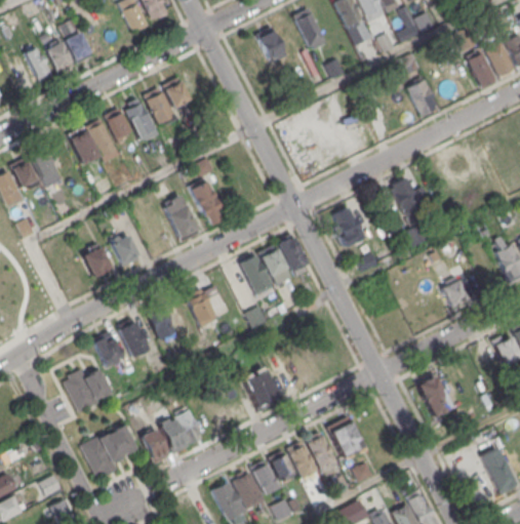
[(131,30),(118,4),(125,0),(135,0),(147,21),(131,30)]
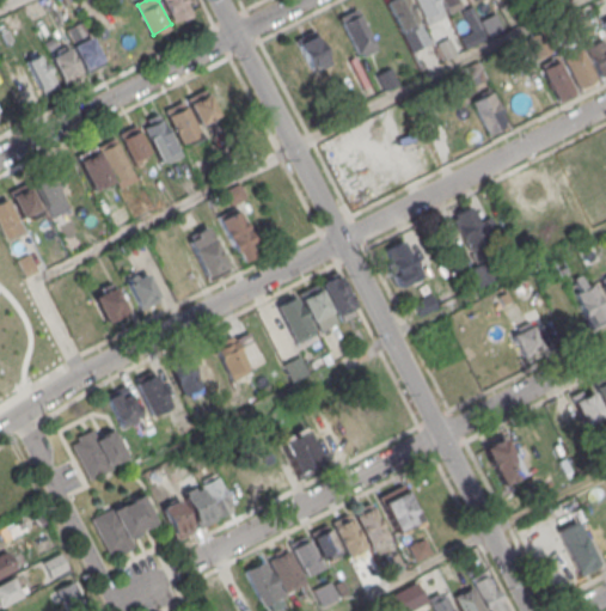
[(166,0),(178,22),(195,12),(188,0),(166,0)]
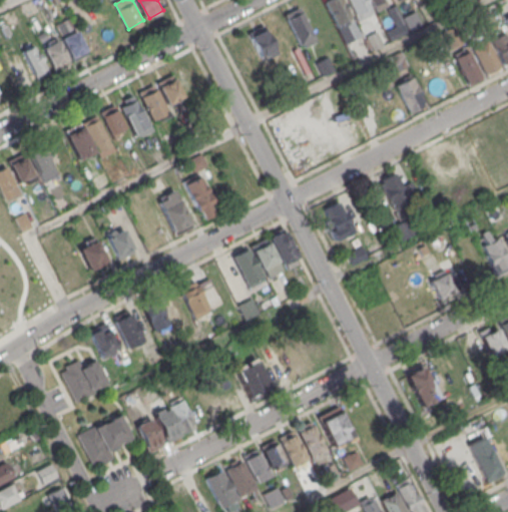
[(338,25),(327,3),(332,0),(344,0),(353,18),(338,25)]
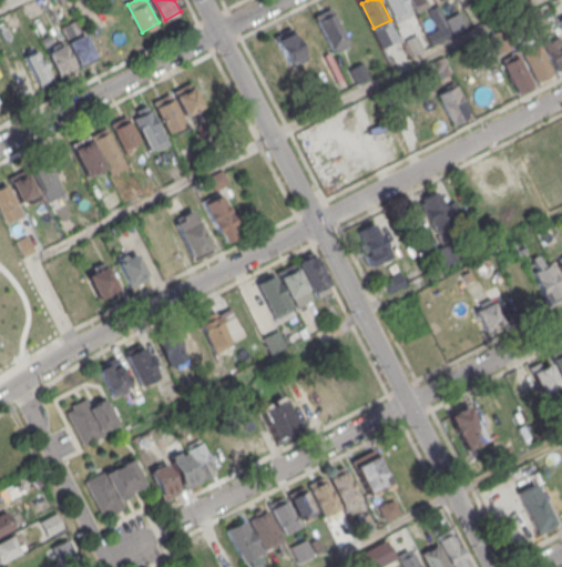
[(400,23),(388,0),(409,0),(417,14),(400,23)]
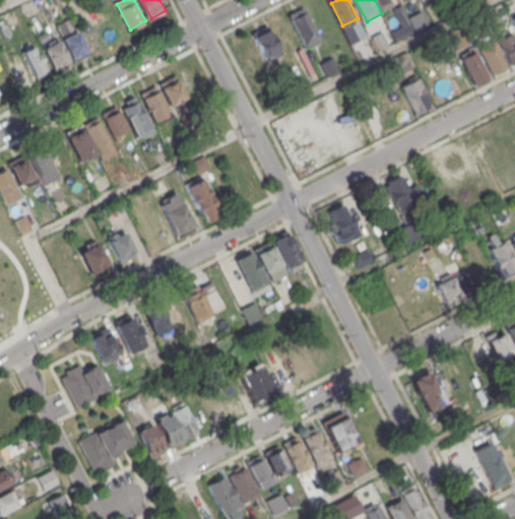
[(386,11),(380,0),(395,0),(398,5),(386,11)]
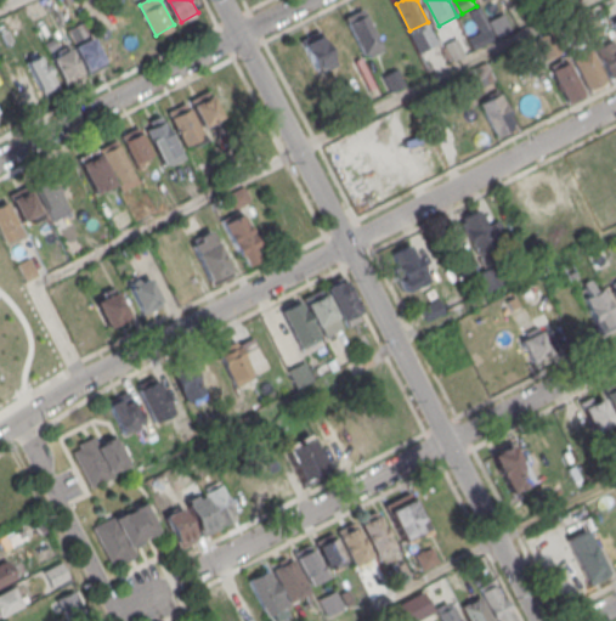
[(367,56),(349,18),(367,10),(386,48),(367,56)]
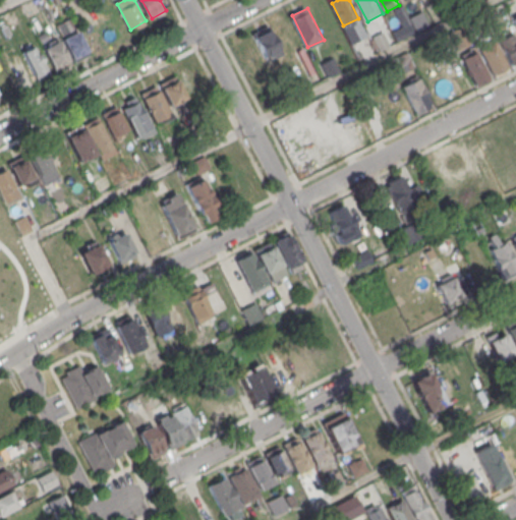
[(60,25),(64,36),(78,30),(74,19),(60,25)]
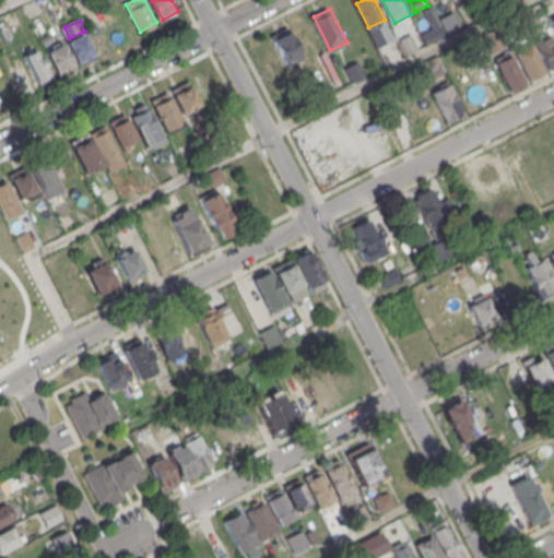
[(520,40),(515,32),(523,26),(529,36),(520,40)]
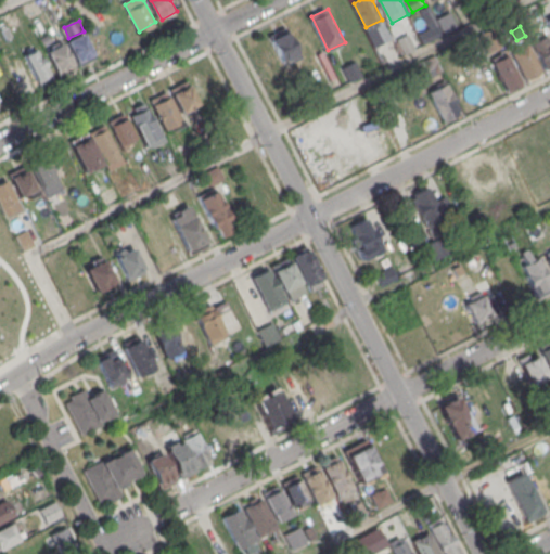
[(494,53),(485,38),(499,29),(508,46),(494,53)]
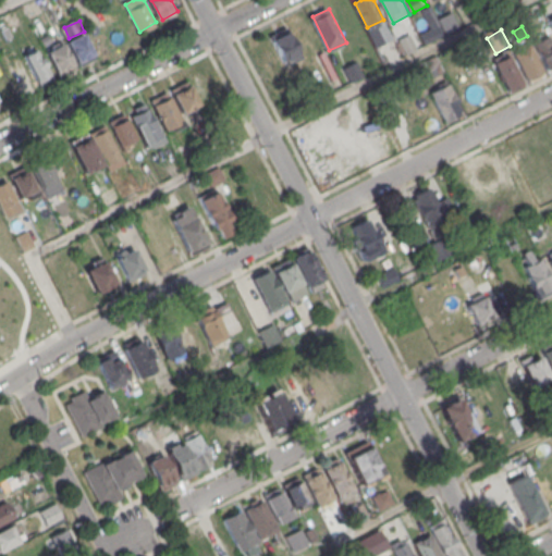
[(289,65),(274,38),(291,31),(305,57),(289,65)]
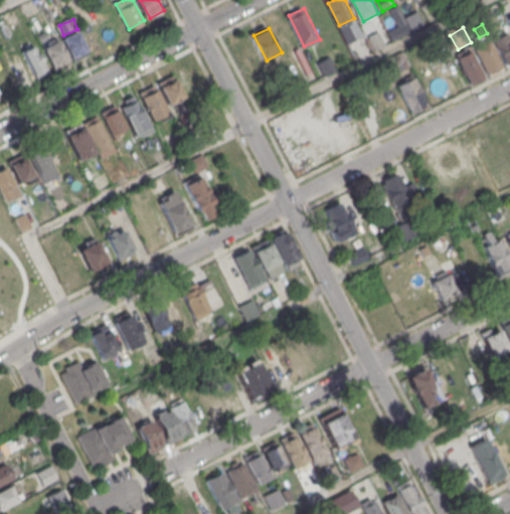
[(76,62),(65,39),(80,31),(92,54),(76,62)]
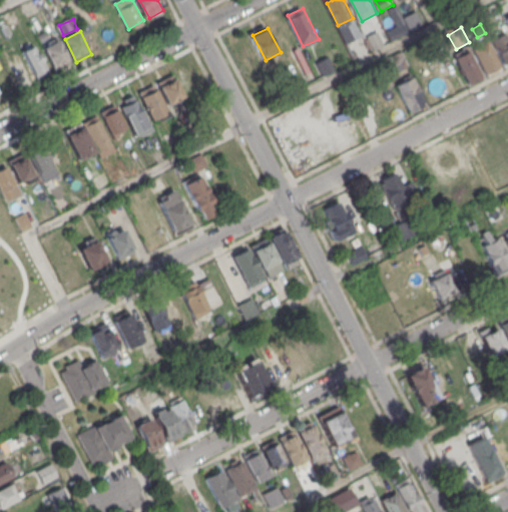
[(377,50),(371,38),(381,32),(388,45),(377,50)]
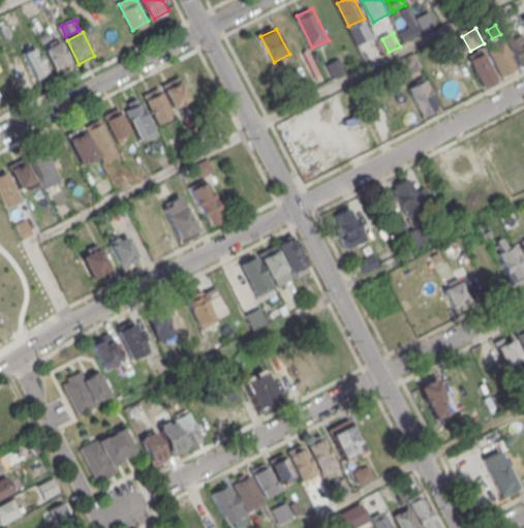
[(523,64),(511,39),(523,33),(523,64)]
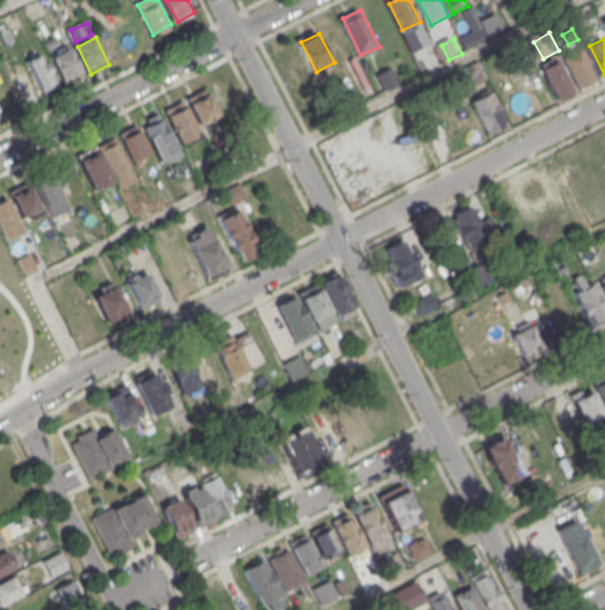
[(69,85),(55,59),(74,49),(87,75),(69,85)]
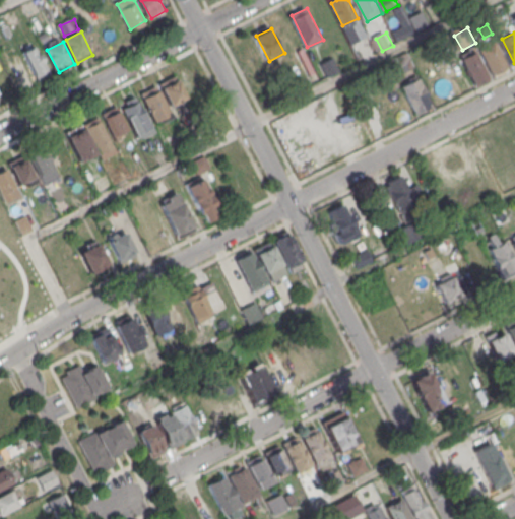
[(496,75),(483,49),(498,42),(511,68),(496,75)]
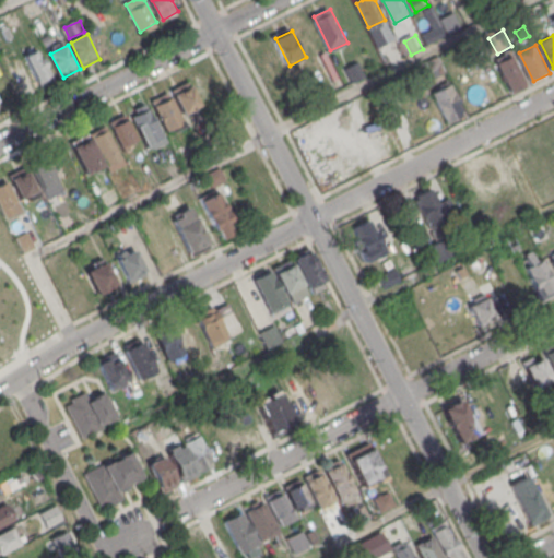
[(43,86),(27,57),(42,49),(57,80),(43,86)]
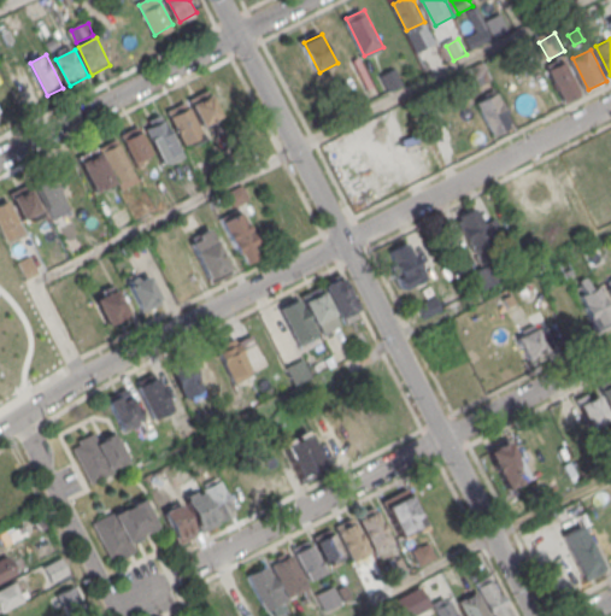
[(567,101),(551,70),(568,62),(583,92),(567,101)]
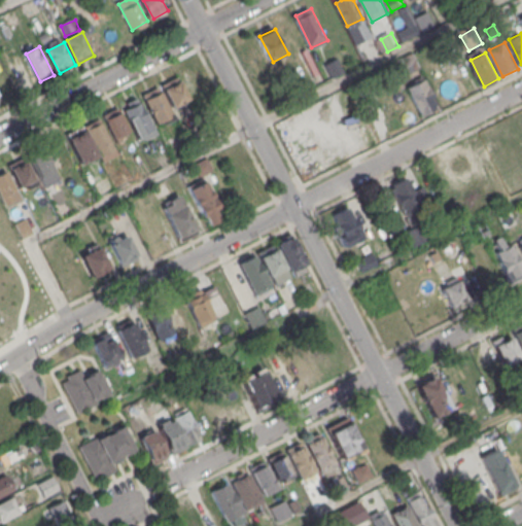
[(406,76),(398,62),(411,56),(418,70),(406,76)]
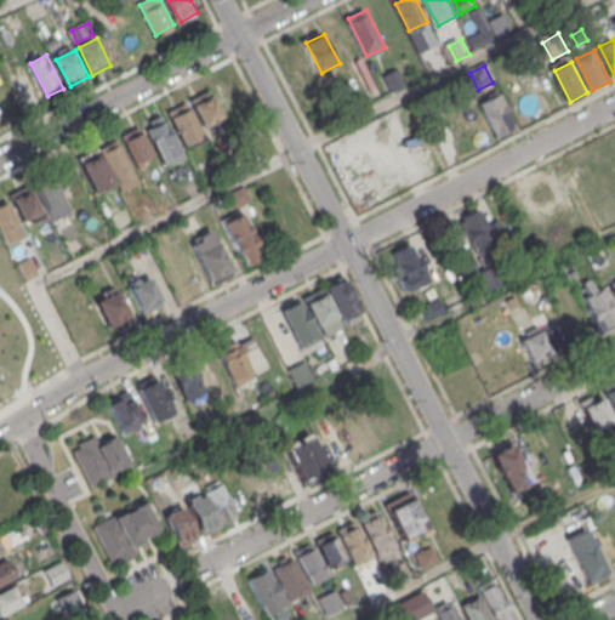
[(393,91),(386,77),(399,69),(406,84),(393,91)]
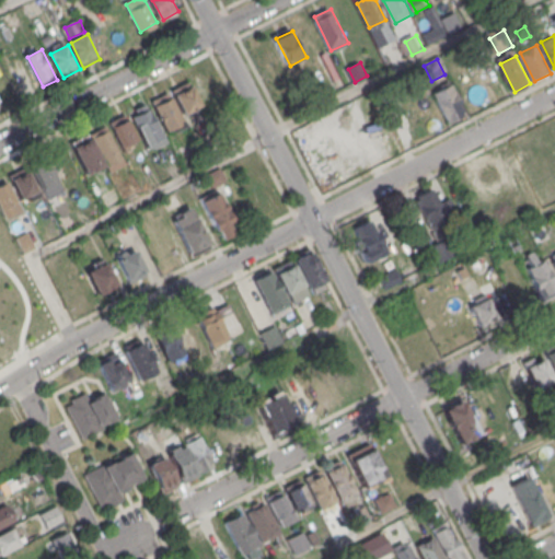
[(451,124),(435,90),(453,81),(470,115),(451,124)]
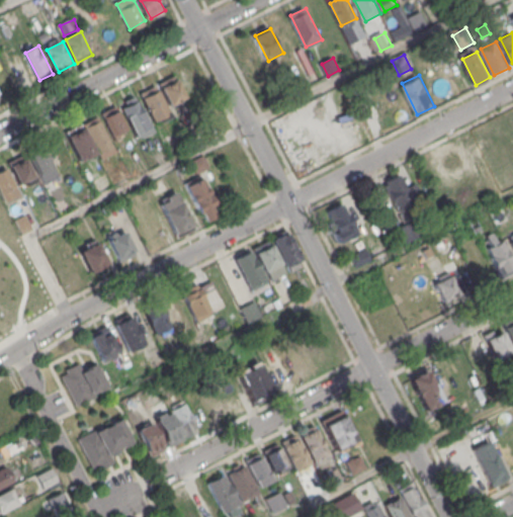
[(173,105),(162,85),(176,77),(187,98),(173,105)]
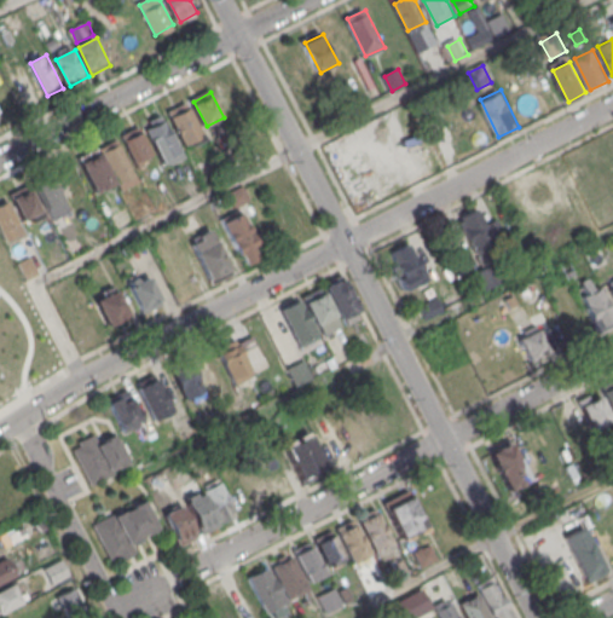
[(188,146),(171,114),(189,104),(206,137),(188,146)]
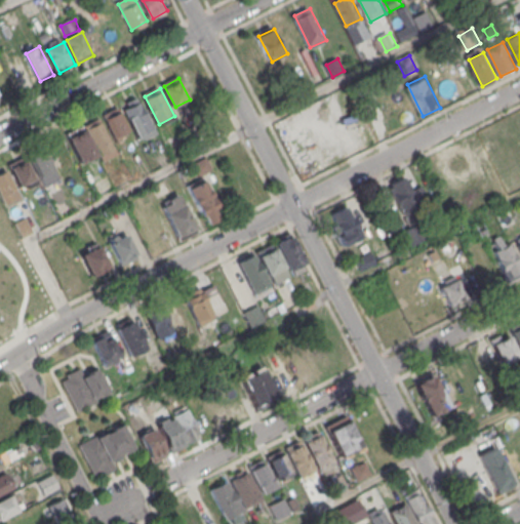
[(142,139),(125,108),(140,99),(156,132),(142,139)]
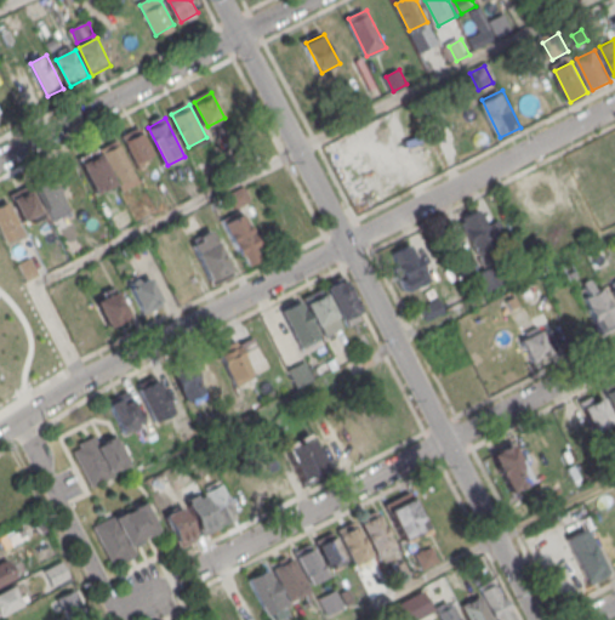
[(138,163),(125,137),(142,129),(155,154),(138,163)]
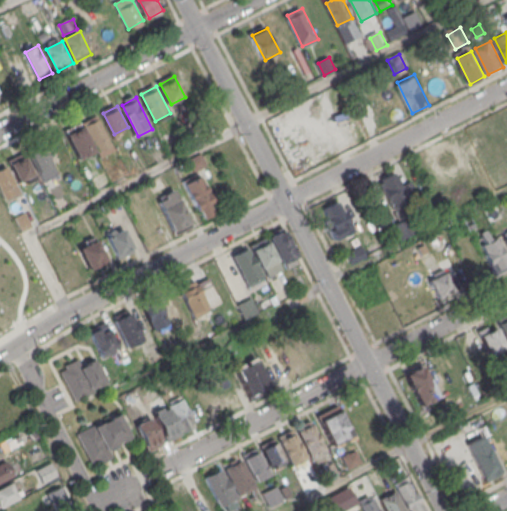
[(85,123),(99,151),(113,144),(99,116),(85,123)]
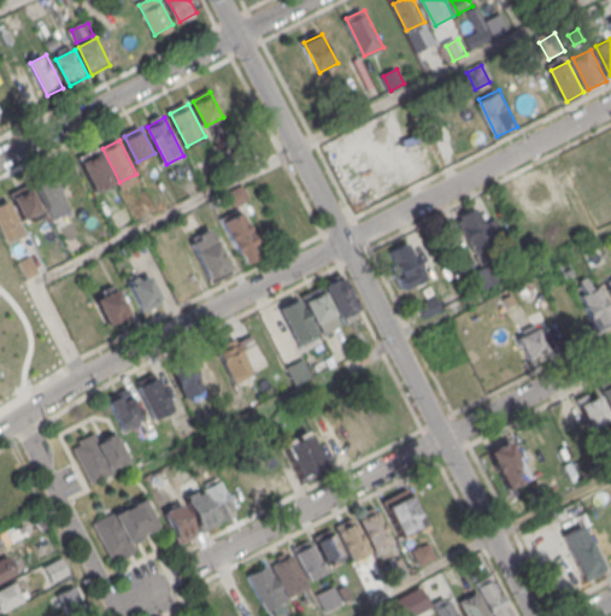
[(98,191),(80,158),(98,148),(116,182),(98,191)]
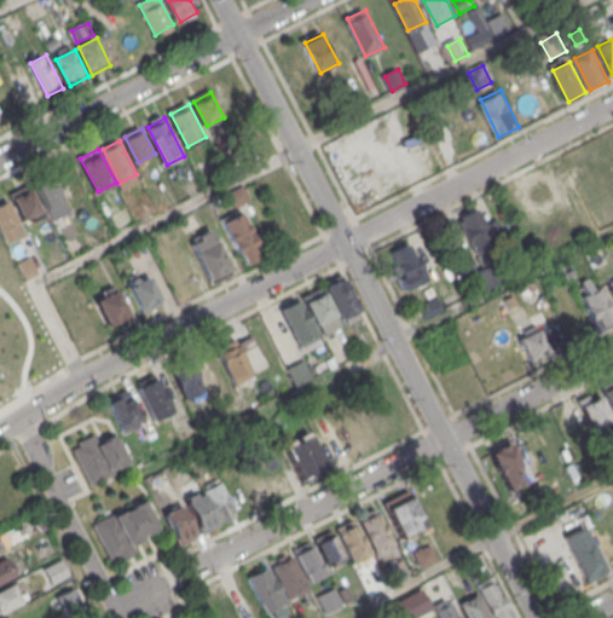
[(56,219),(38,184),(55,175),(73,211),(56,219)]
